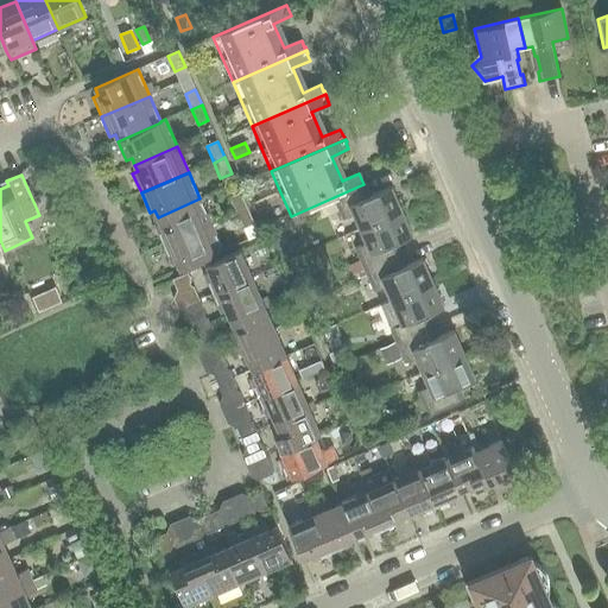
[(360,229),(403,211),(392,187),(369,197),(363,184),(334,197),(343,220),(354,215),(360,229)]
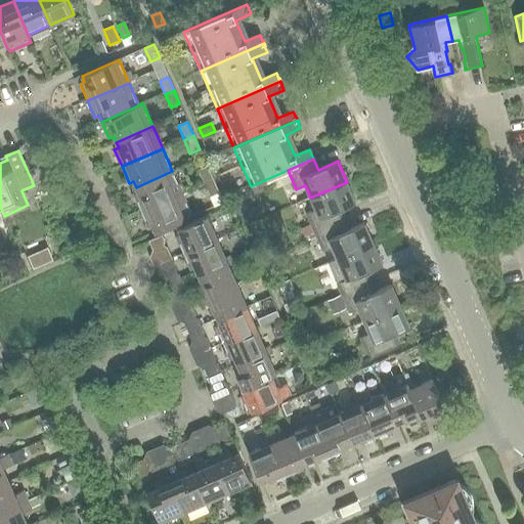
[(199,171),(204,184),(214,180),(208,167),(199,171)]
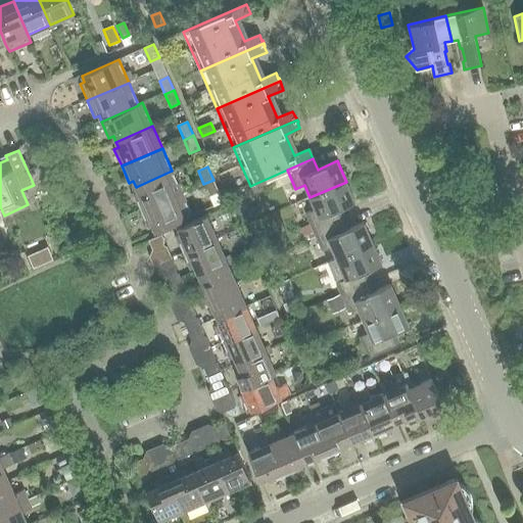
[(134,194),(141,210),(182,193),(172,171),(136,187),(138,192),(134,194)]
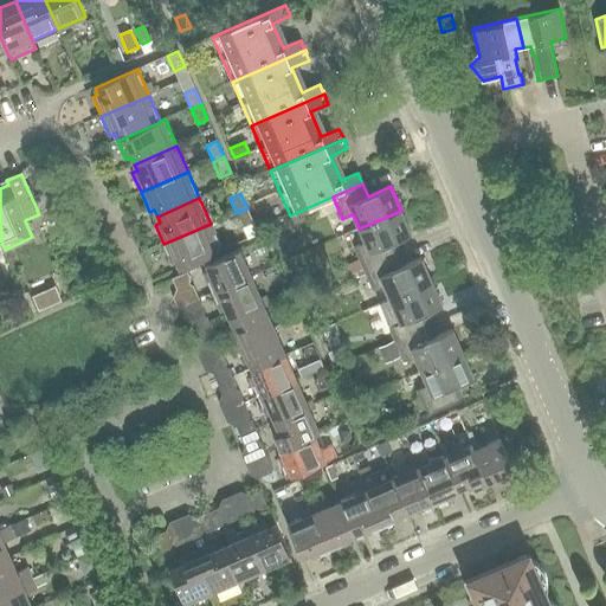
[(247,208),(236,213),(243,229),(253,224),(247,208)]
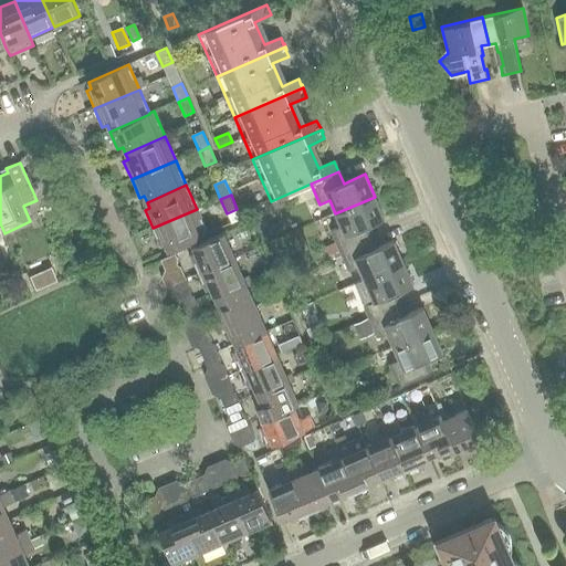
[(332,231),(341,251),(374,237),(368,226),(384,219),(375,197),(335,213),(342,227),(332,231)]
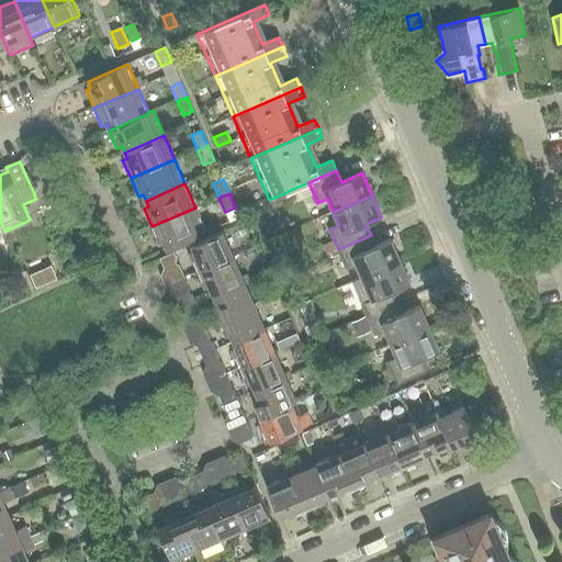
[(195,208),(152,226),(159,245),(164,243),(167,249),(206,233),(195,208)]
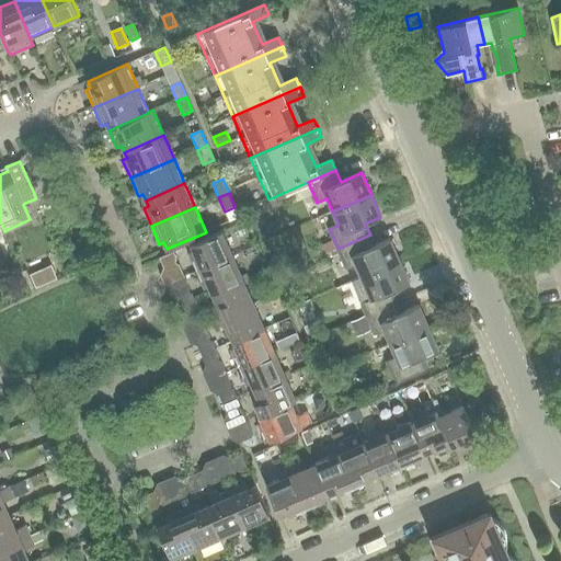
[(189,253),(196,271),(232,255),(221,231),(191,244),(194,251),(189,253)]
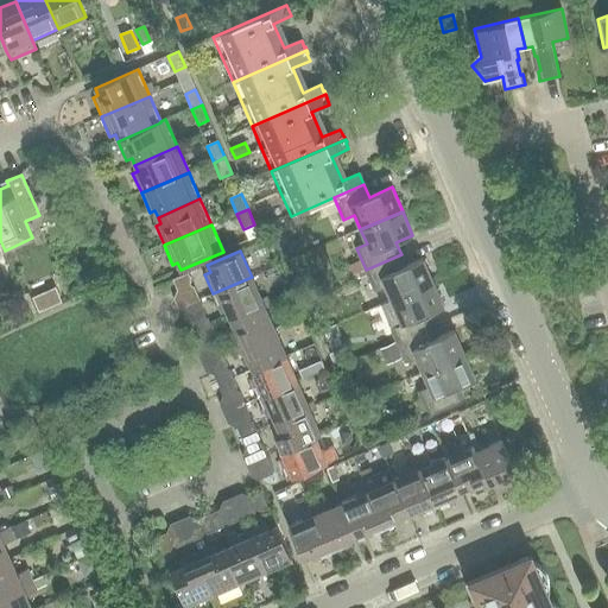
[(385,287),(392,302),(434,283),(423,259),(406,266),(401,254),(366,270),(375,291),(385,287)]
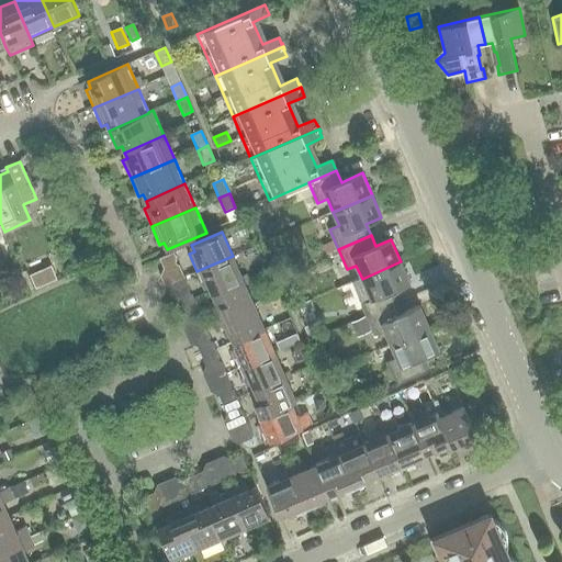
[(159,259),(164,269),(176,263),(177,259),(173,253),(159,259)]
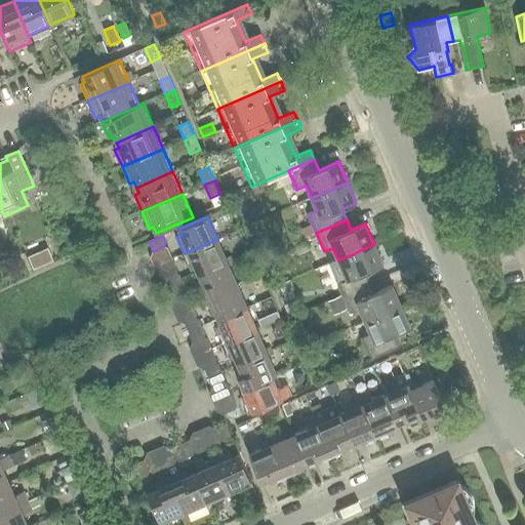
[(196,269),(198,275),(228,263),(217,239),(184,253),(191,271),(196,269)]
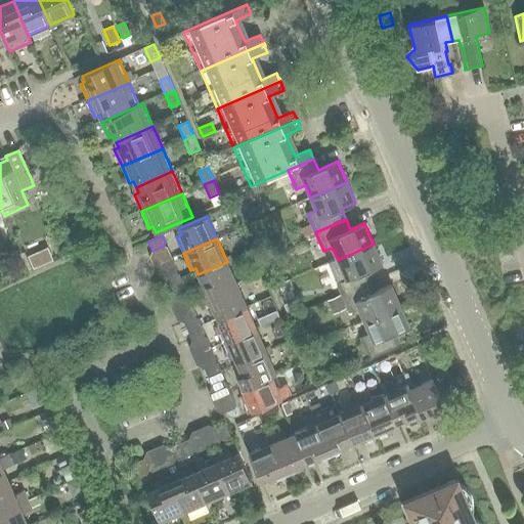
[(334,275),(342,295),(373,281),(367,271),(383,265),(374,244),(338,260),(343,271),(334,275)]
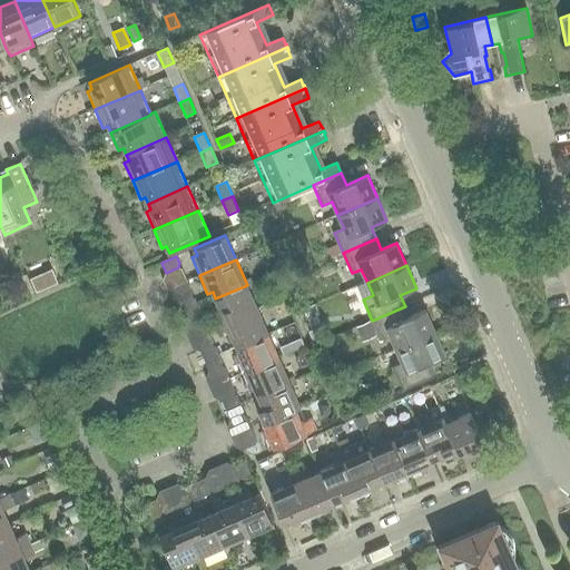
[(247,285),(215,298),(218,304),(213,306),(220,325),(257,310),(247,285)]
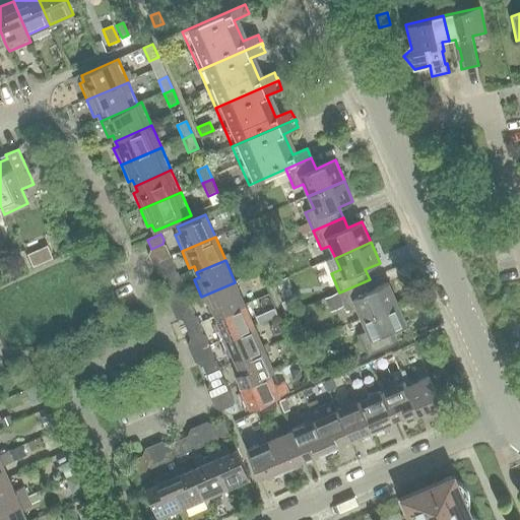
[(168,284),(181,279),(178,272),(174,271),(164,275),(168,284)]
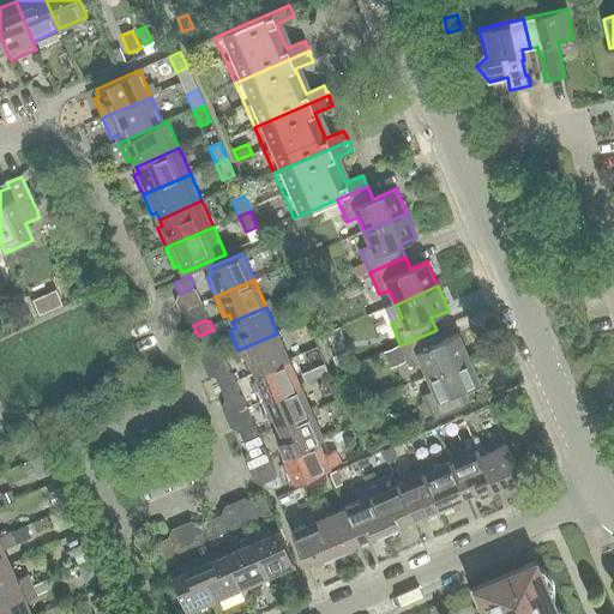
[(217,337),(214,330),(198,336),(203,347),(215,342),(217,337)]
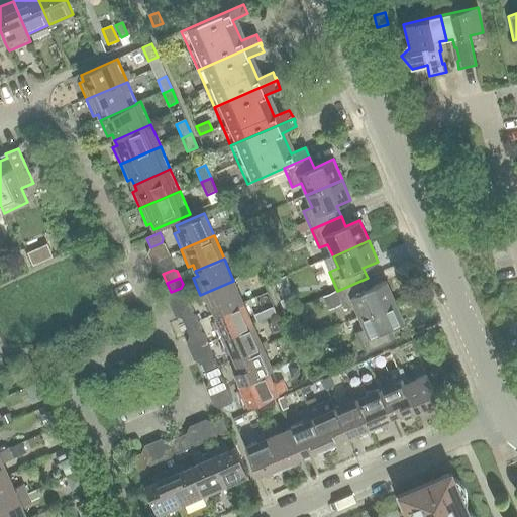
[(354,305),(359,317),(395,302),(386,282),(372,288),(368,278),(337,291),(345,309),(354,305)]
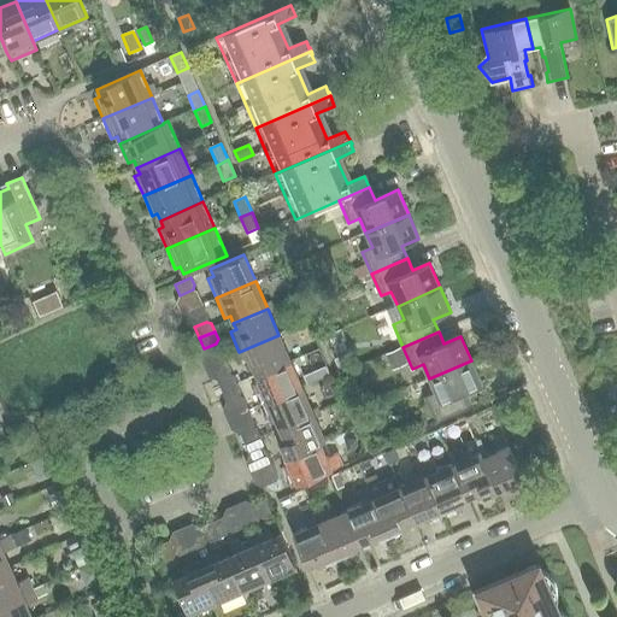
[(253,369),(256,376),(291,362),(278,335),(239,352),(248,371),(253,369)]
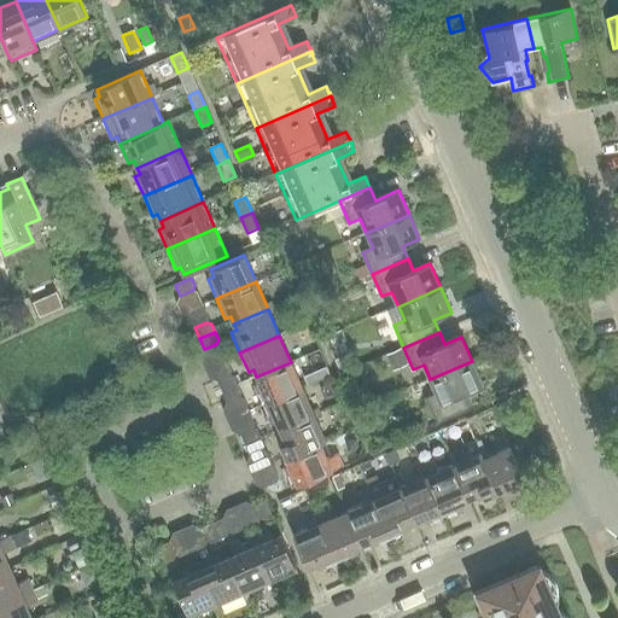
[(407,363),(401,349),(388,356),(394,369),(407,363)]
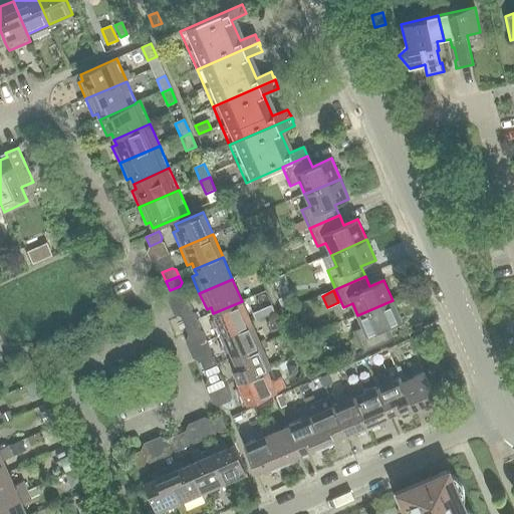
[(291,306),(286,296),(279,300),(283,310),(291,306)]
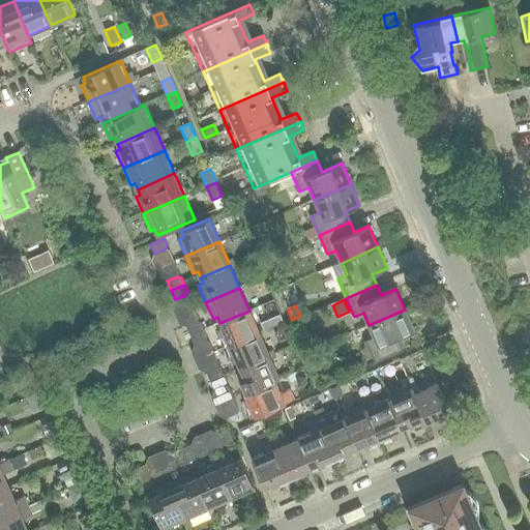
[(400,336),(414,330),(405,310),(369,325),(374,337),(364,342),(373,361),(404,348),(400,336)]
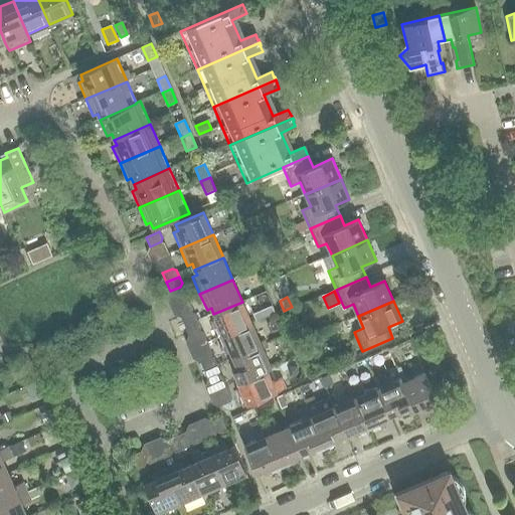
[(211,321),(219,338),(251,324),(242,302),(213,314),(216,319),(211,321)]
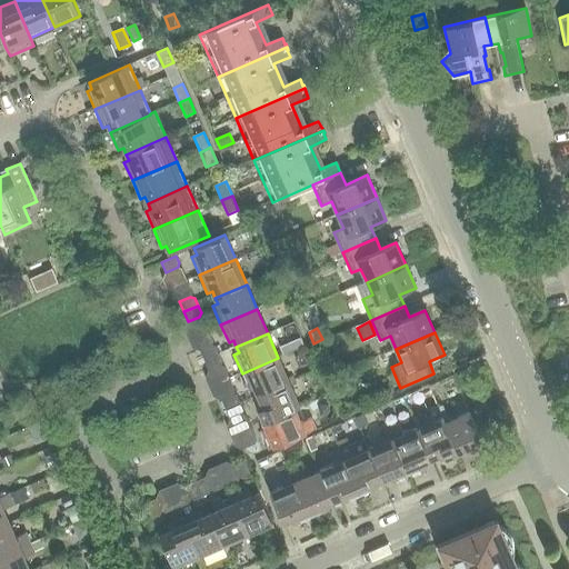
[(205,360),(219,355),(216,347),(211,346),(200,350),(205,360)]
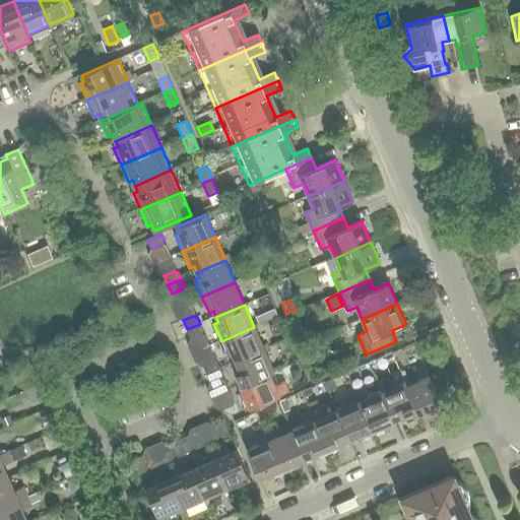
[(203,330),(200,324),(187,329),(191,338),(201,334),(203,330)]
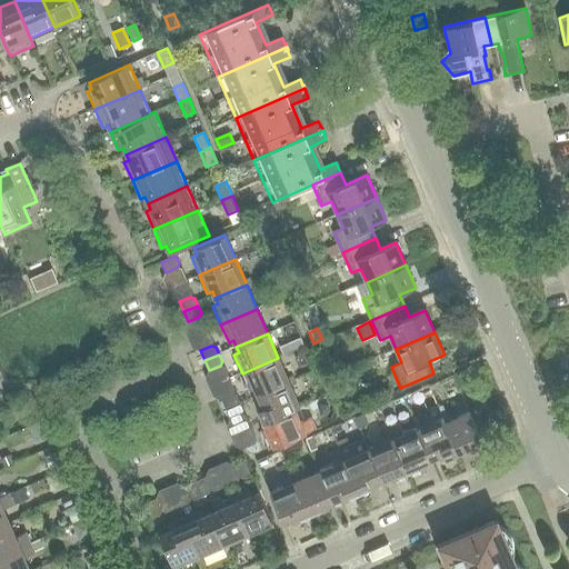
[(255,389),(258,396),(289,382),(278,358),(242,373),(250,391),(255,389)]
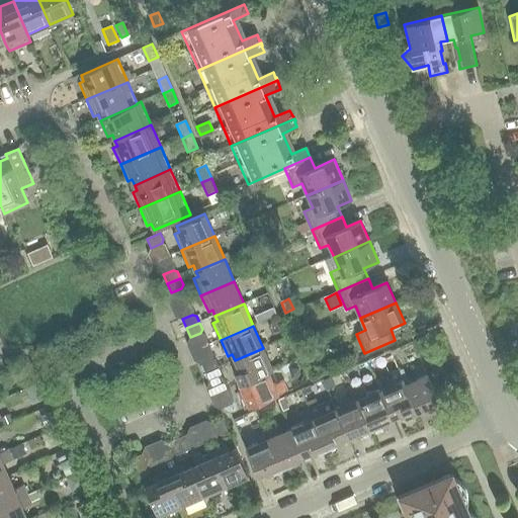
[(233,367),(240,384),(268,372),(269,373),(273,371),(263,348),(235,360),(237,365),(233,367)]
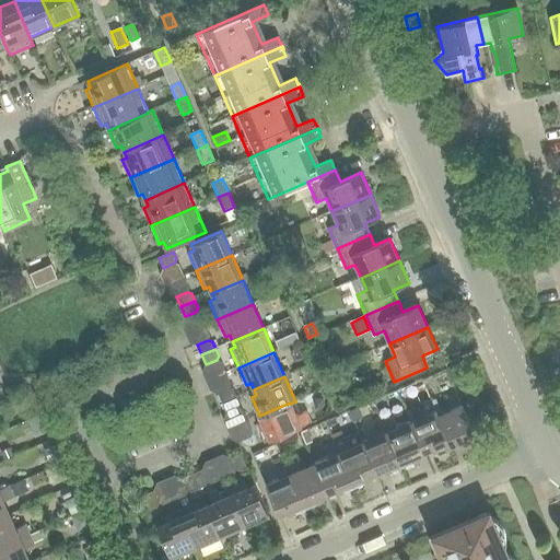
[(222,403),(236,397),(233,389),(229,388),(218,393),(222,403)]
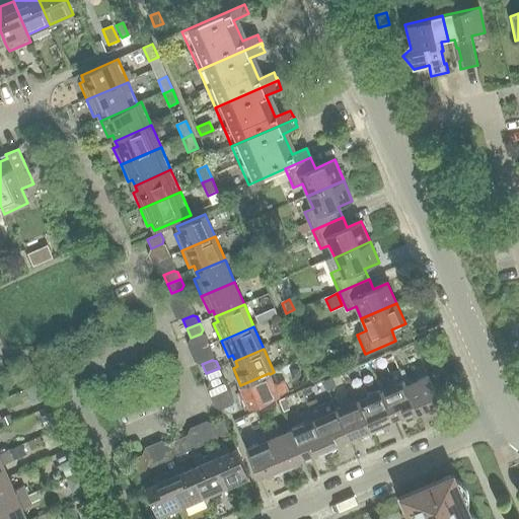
[(400,422),(419,414),(405,385),(396,364),(386,368),(393,385),(380,390),(393,420),(398,417),(400,422)]
